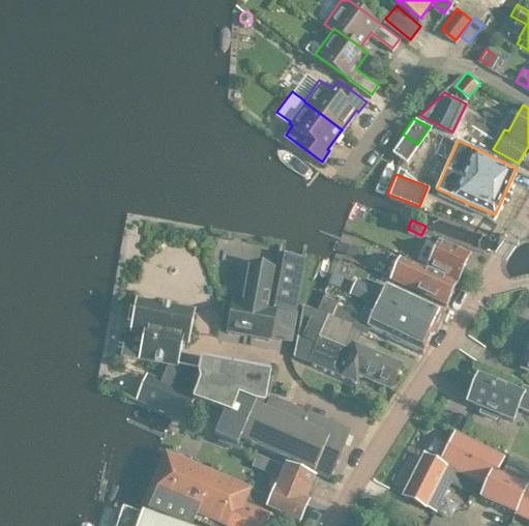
[(438,237),(427,263),(425,266),(457,280),(469,252),(438,237)]
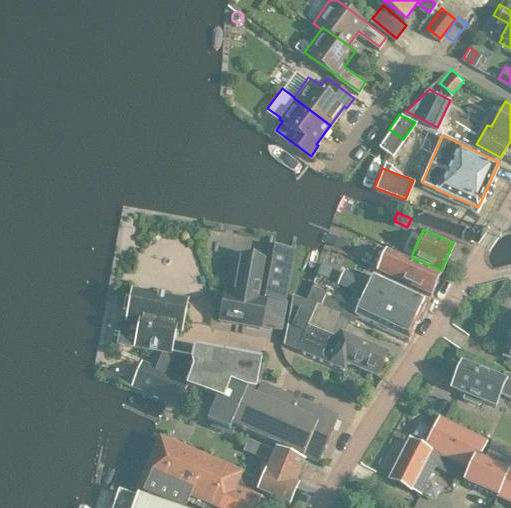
[(295,248),(292,248),(270,243),(266,261),(238,256),(231,291),(224,290),(219,318),(261,326),(266,297),(285,300),(295,248)]
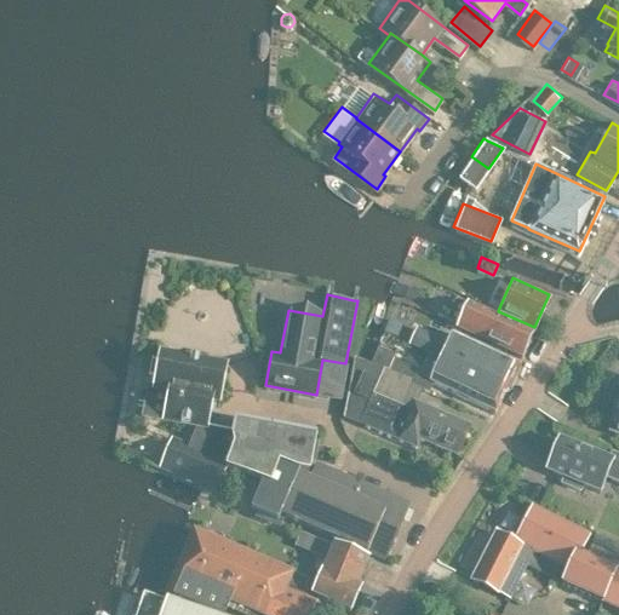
[(522,354),(523,351),(533,328),(468,299),(468,302),(457,297),(448,317),(458,321),(457,323),(522,354)]
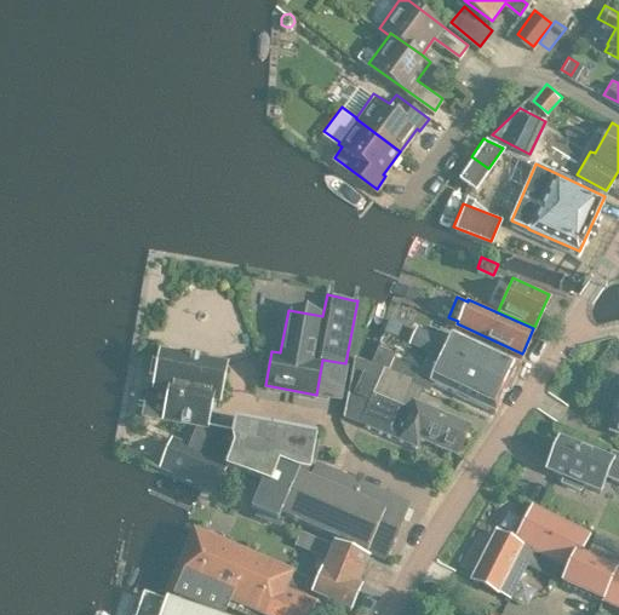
[(390,315),(385,328),(397,334),(403,321),(390,315)]
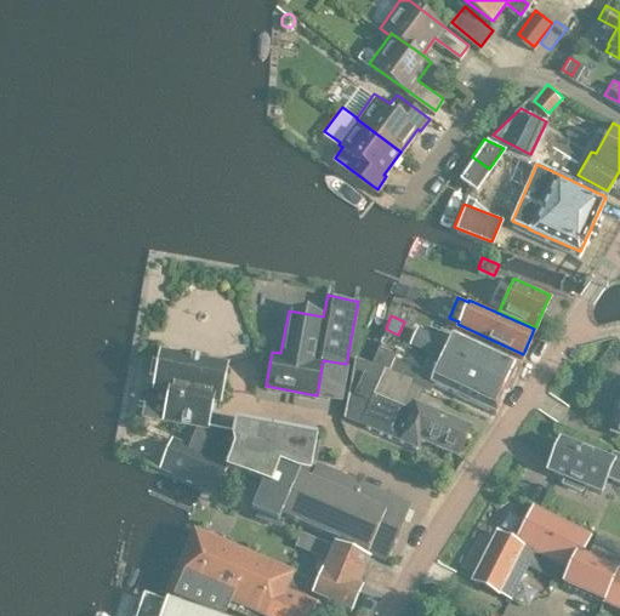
[(522,365),(519,360),(453,329),(448,338),(419,325),(411,341),(441,355),(507,387),(512,386),(522,365)]
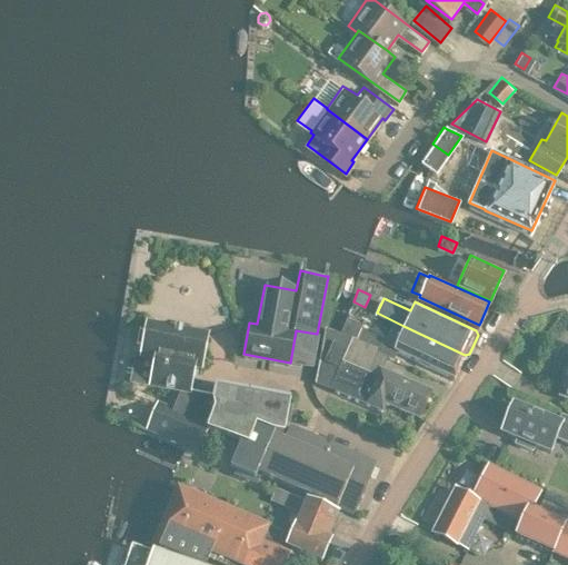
[(347,316),(341,329),(378,345),(379,345),(381,339),(384,335),(361,326),(362,323),(347,316)]
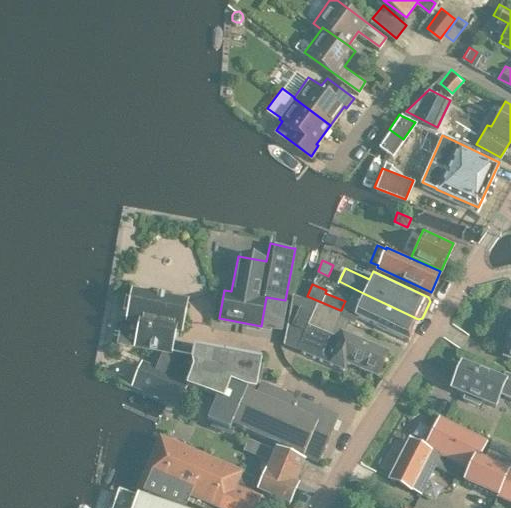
[(132,286),(127,316),(140,319),(135,344),(160,348),(154,362),(143,358),(133,382),(179,402),(187,385),(186,385),(193,366),(190,359),(191,354),(176,351),(180,324),(183,325),(188,297),(132,286)]
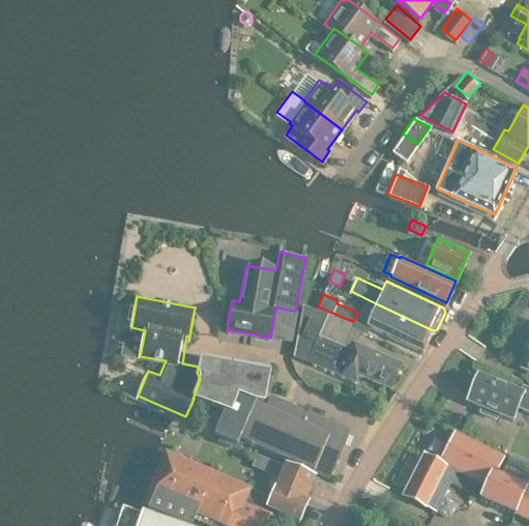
[(352,321),(318,307),(318,308),(303,301),(294,354),(356,379),(359,372),(390,386),(402,360),(357,342),(362,329),(350,324),(352,321)]
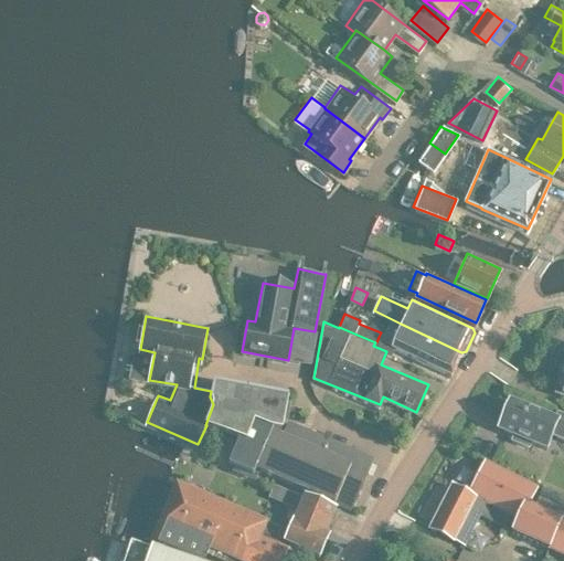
[(451,373),(461,352),(401,324),(391,345),(396,347),(451,373)]
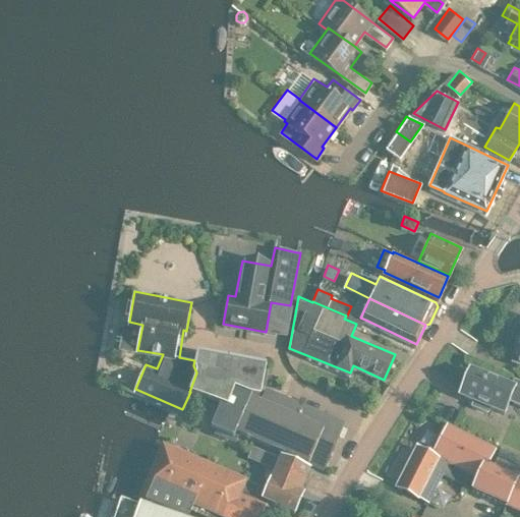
[(189,392),(190,392),(227,405),(228,402),(243,407),(248,394),(249,394),(251,395),(251,394),(260,396),(265,364),(196,351),(194,360),(193,365),(196,372),(189,392)]
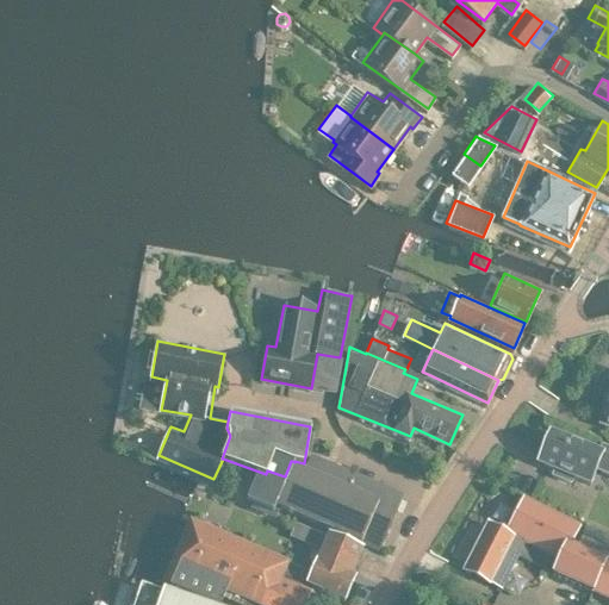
[(608,444),(603,443),(601,449),(550,429),(547,436),(542,438),(539,447),(541,451),(538,459),(555,466),(553,472),(572,479),(573,473),(589,479),(595,465),(608,471),(608,444)]
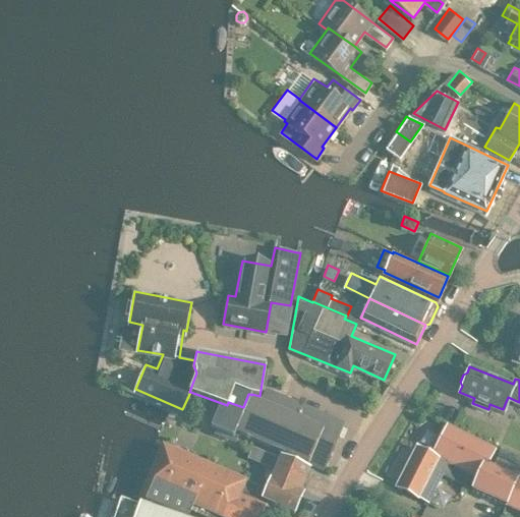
[(345,420),(267,387),(261,400),(250,395),(251,395),(249,394),(236,429),(324,468),(345,420)]
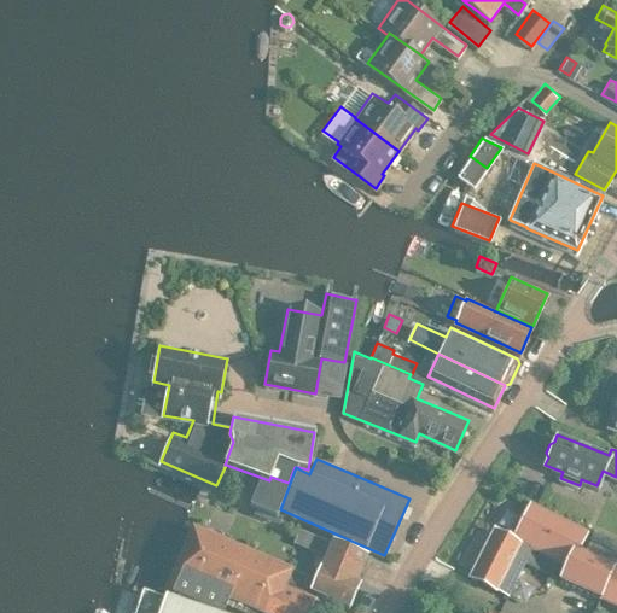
[(616,567),(578,549),(588,531),(531,501),(513,537),(495,527),(471,574),(508,594),(533,546),(568,562),(560,576),(616,602),(616,567)]
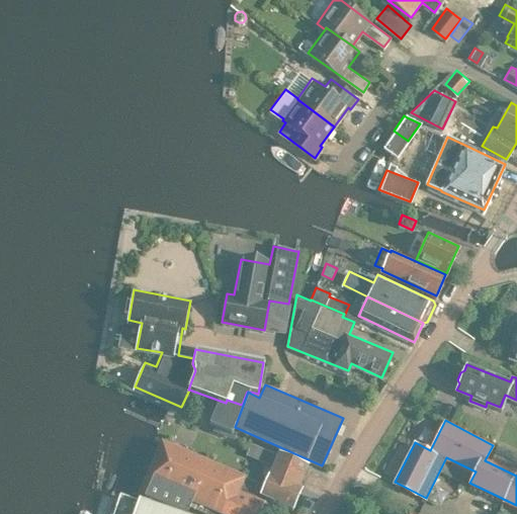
[(123,477),(132,429),(112,425),(103,474),(123,477)]
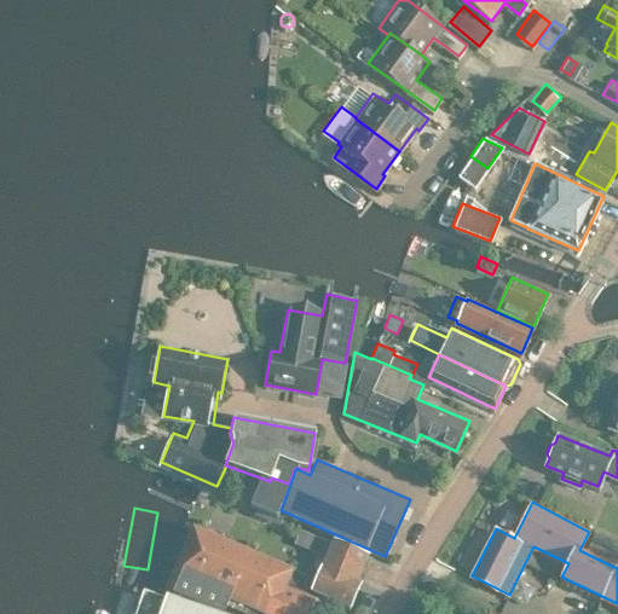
[(317,613),(323,601),(304,594),(306,586),(288,579),(293,569),(192,526),(166,590),(207,607),(223,613),(226,604),(246,613),(244,613),(317,613)]
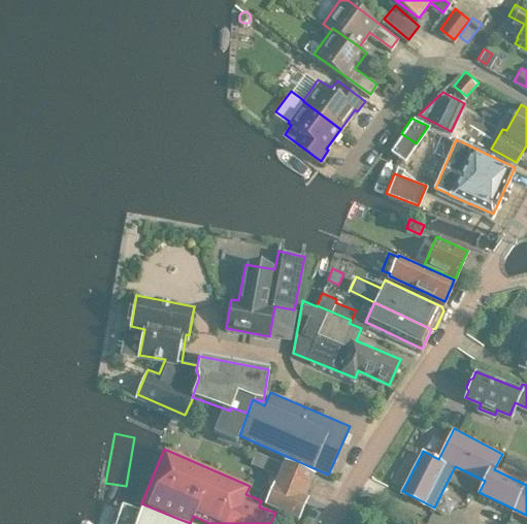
[(271,468),(275,459),(275,458),(262,452),(257,462),(271,468)]
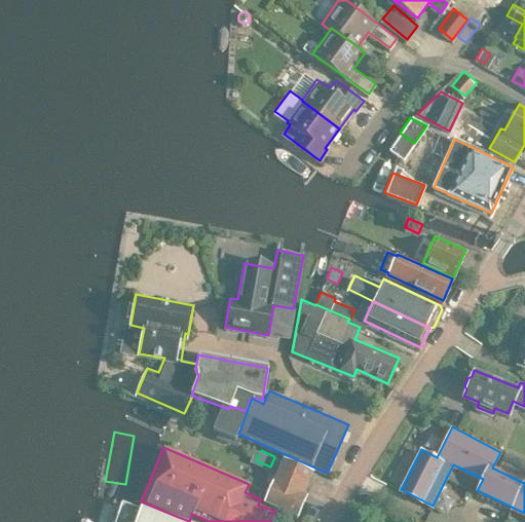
[(498,465),(521,476),(524,469),(524,459),(505,451),(498,465)]
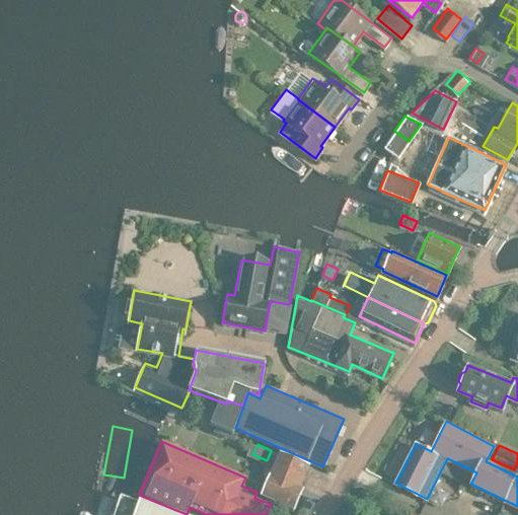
[(262,495),(293,508),(301,489),(298,488),(306,465),(279,454),(273,468),(268,465),(264,474),(269,477),(262,495)]
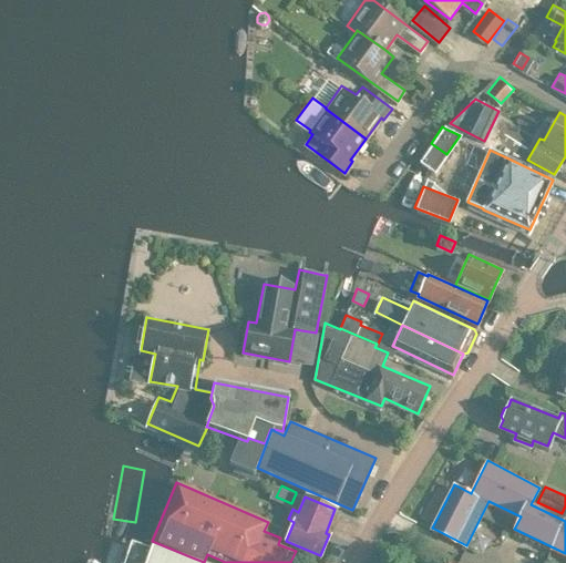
[(198,562),(131,540),(123,562),(198,562)]
